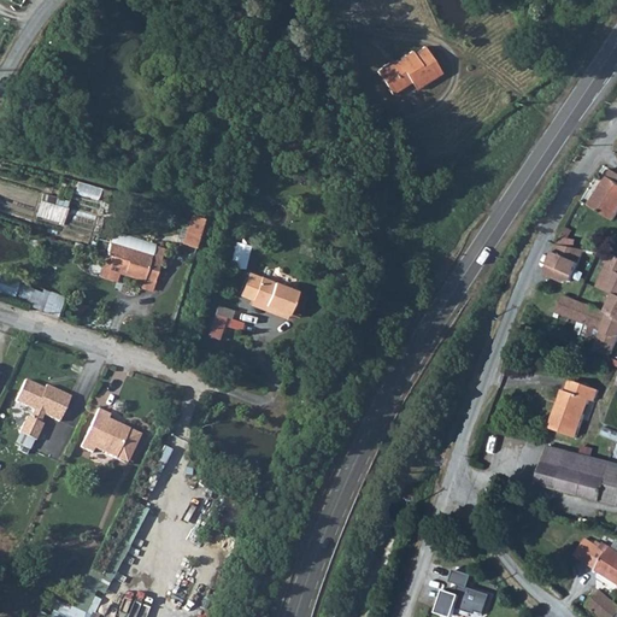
[(391,64),(389,63),(377,71),(392,95),(411,82),(425,74),(430,81),(442,74),(425,47),(415,54),(412,51),(391,64)]
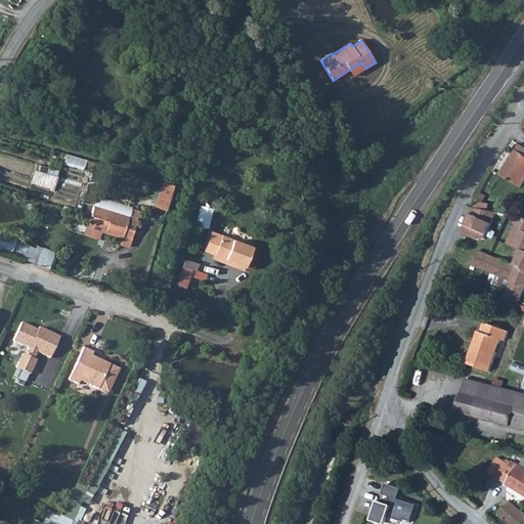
[(365,69),(361,62),(349,70),(353,77),(365,69)]
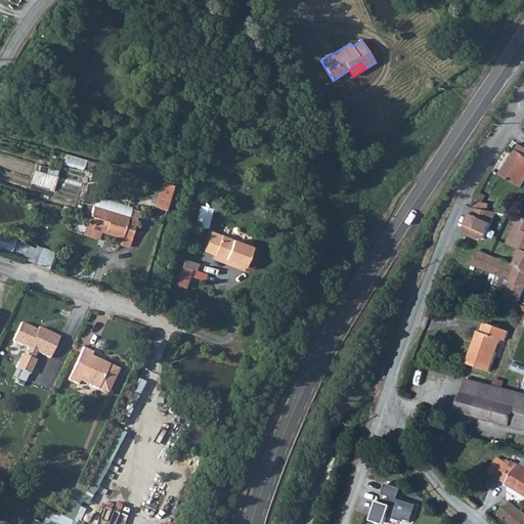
[(523,147),(518,144),(499,175),(521,187),(523,182),(523,147)]
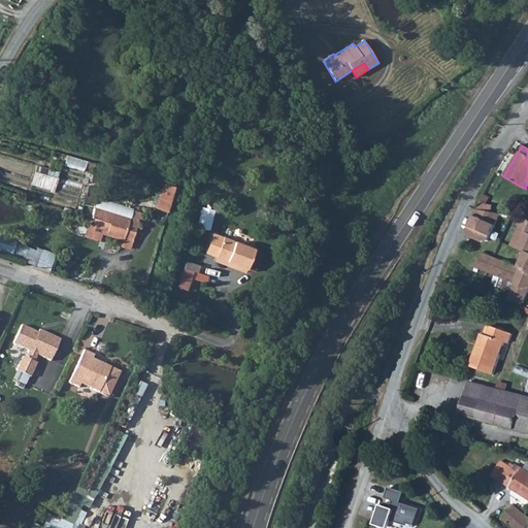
[(68,156),(66,168),(86,172),(89,161),(68,156)]
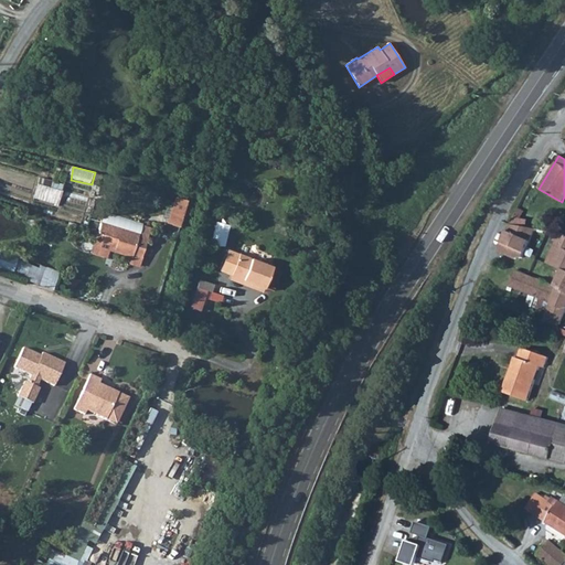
[(62,182),(38,176),(32,196),(56,203),(62,182)]
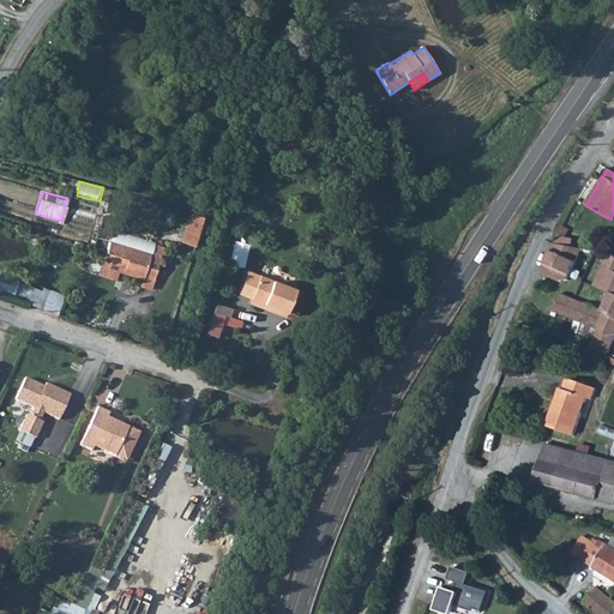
[(191,216),(181,245),(194,248),(203,220),(191,216)]
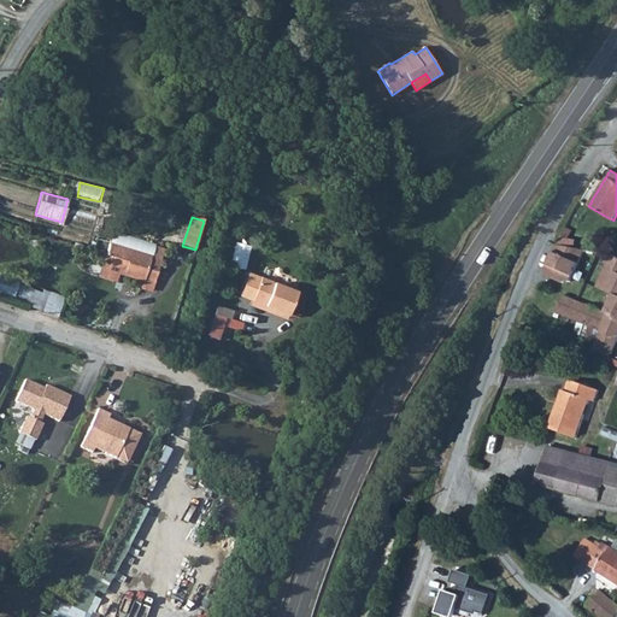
[(559,246),(573,250),(575,240),(566,239),(566,235),(563,233),(556,246),(559,246)]
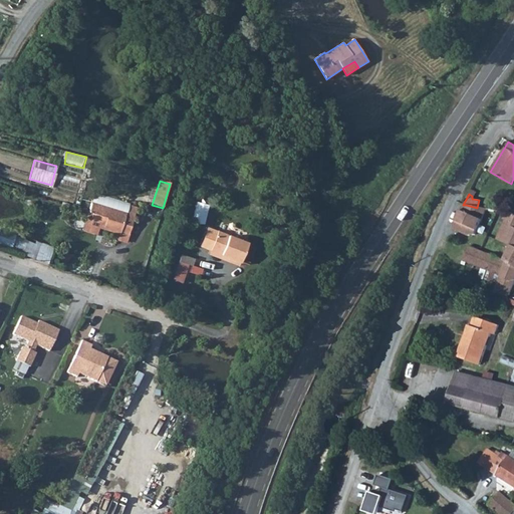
[(118,235),(119,233),(127,235),(134,217),(89,204),(83,225),(97,229),(99,225),(102,226),(103,230),(118,235)]
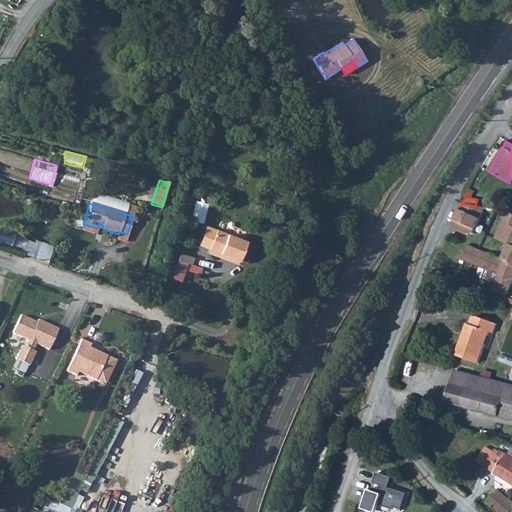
[(461,211),(459,210),(453,229),(467,234),(476,236),(484,208),(475,207),(464,204),(461,211)]
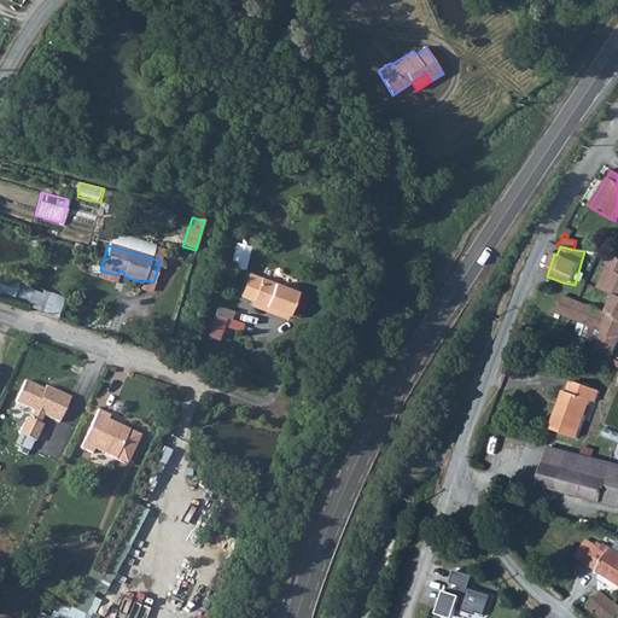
[(617,296),(617,258),(607,256),(606,264),(608,266),(602,289),(617,297),(617,296)]
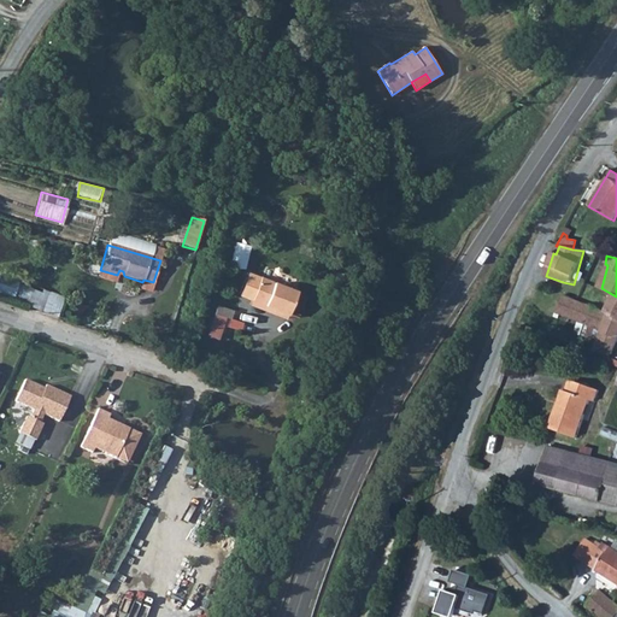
[(0,293),(12,298),(18,280),(0,272),(0,293)]
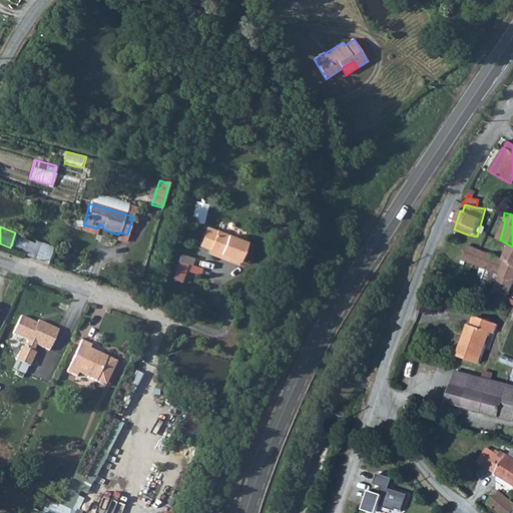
[(199,246),(209,249),(215,231),(206,228),(199,246)]
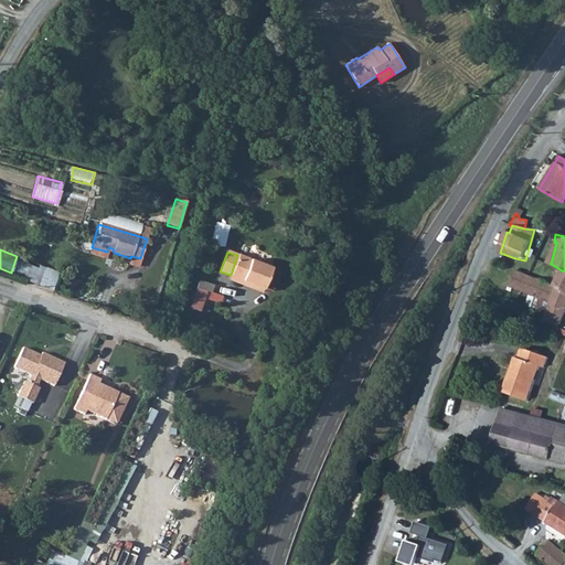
[(272,267),(237,255),(231,275),(231,276),(264,288),(272,267)]
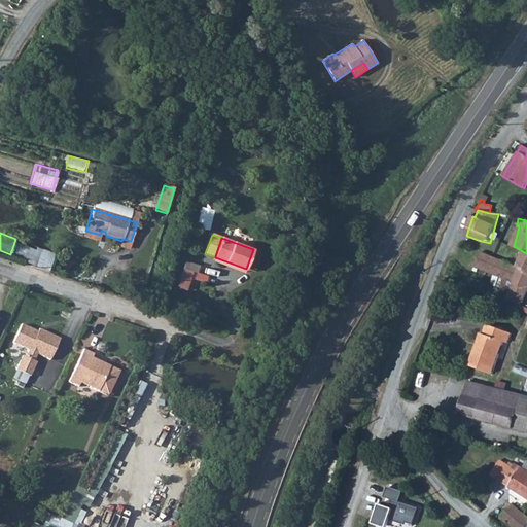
[(129,249),(131,241),(123,239),(121,241),(120,247),(129,249)]
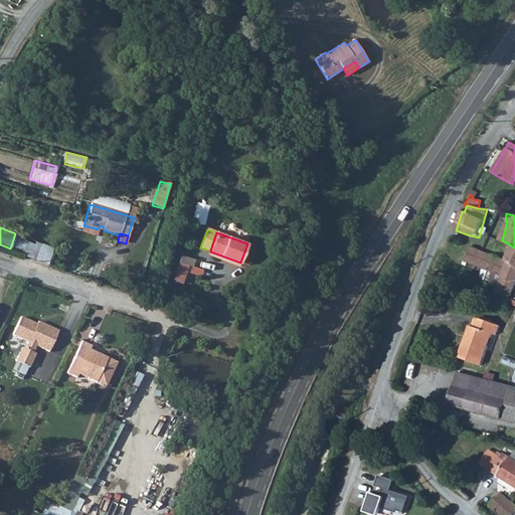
[(22,255),(35,260),(40,246),(26,241),(22,255)]
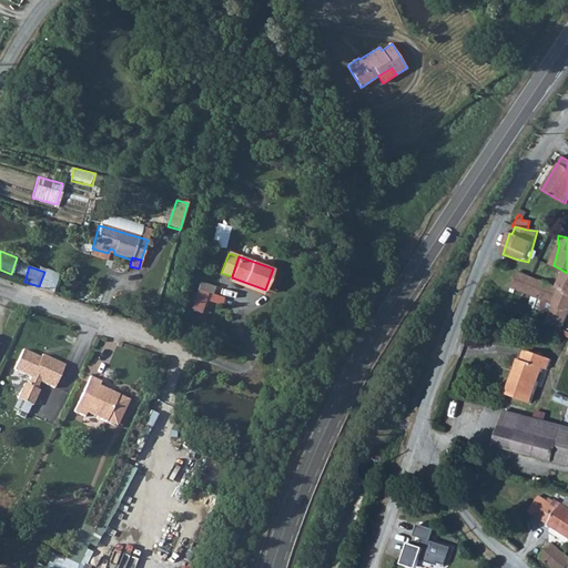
[(44,272),(39,286),(52,291),(60,272),(46,266),(44,272)]
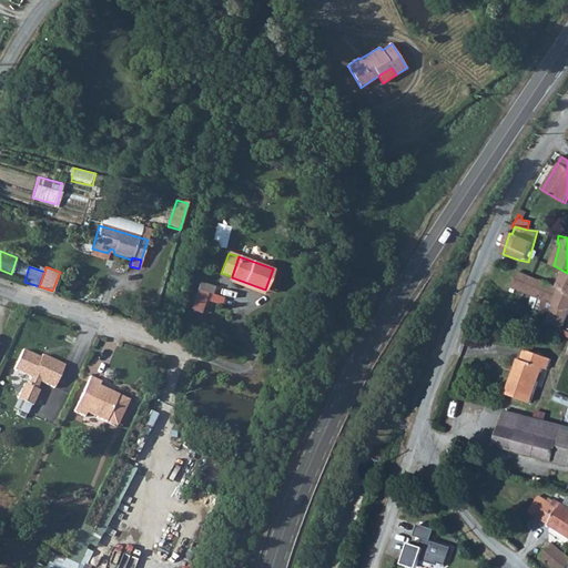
[(548,322),(564,327),(567,316),(567,272),(567,273),(560,290),(563,290),(556,306),(548,322)]
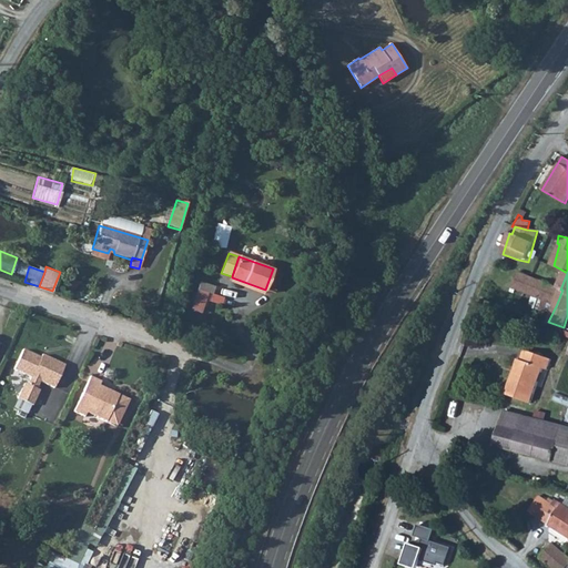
[(521,274),(515,290),(556,306),(563,290),(560,290),(521,274)]
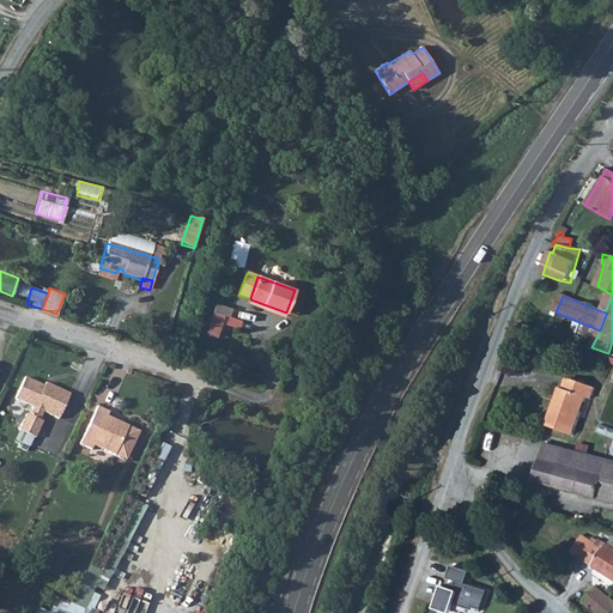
[(219,339),(231,308),(219,304),(207,334),(219,339)]
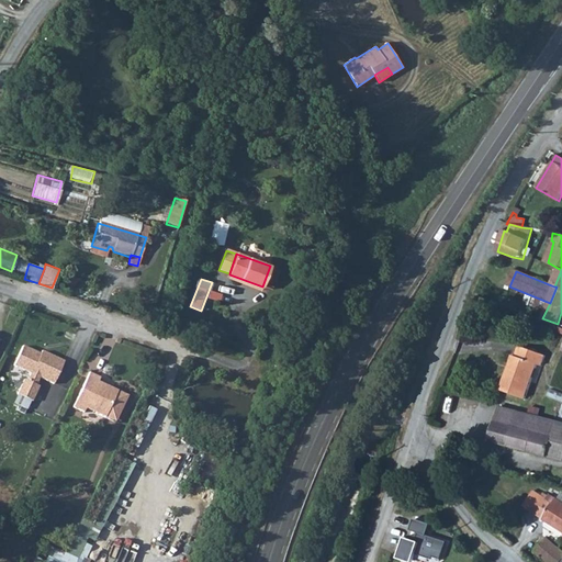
[(540,322),(555,328),(558,324),(542,318),(540,322)]
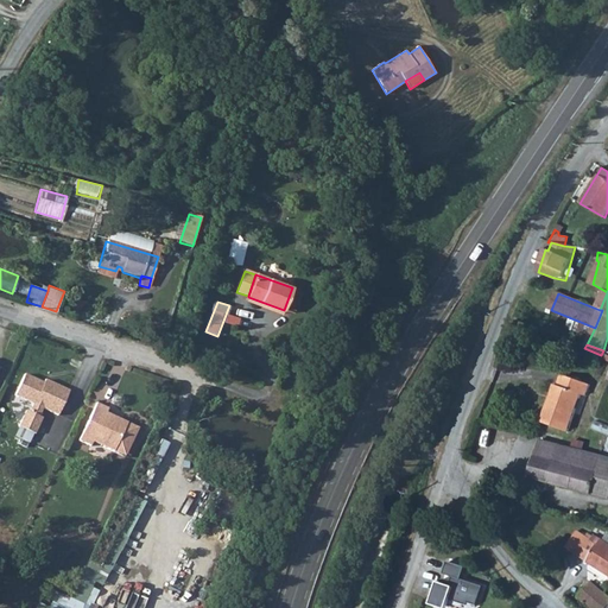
[(45,406),(59,412),(70,388),(46,378),(45,380),(26,372),(17,393),(35,401),(31,409),(29,407),(21,424),(37,431),(44,416),(42,413),(45,406)]
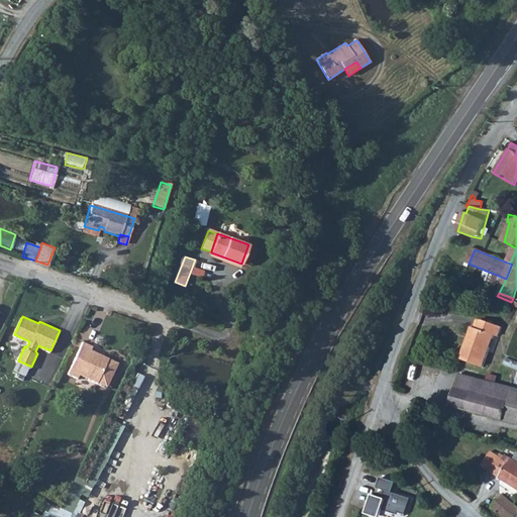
[(496,336),(499,327),(476,319),(472,328),(470,327),(458,358),(482,367),(493,335),(496,336)]
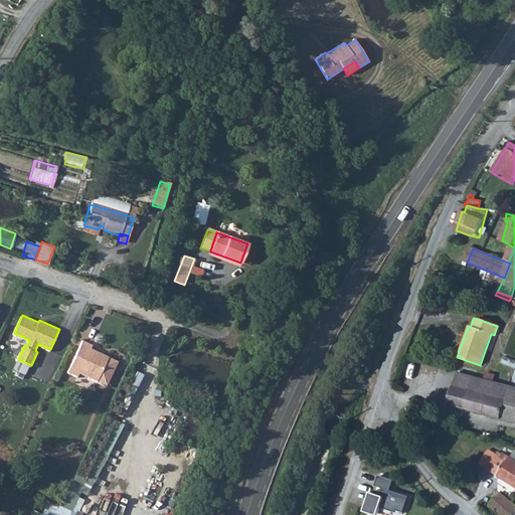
[(112,375),(118,360),(92,348),(93,345),(83,340),(68,371),(77,375),(79,372),(97,380),(102,371),(112,375)]
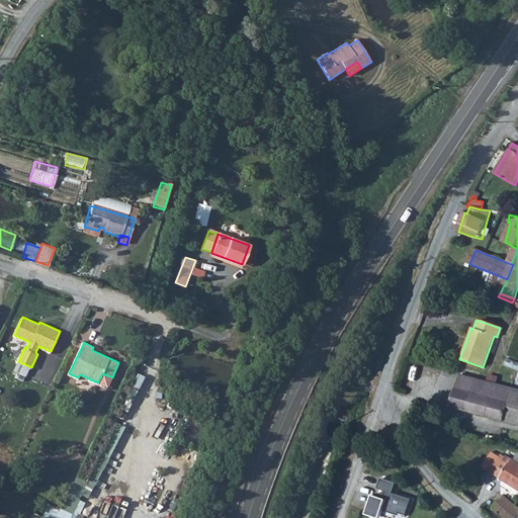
[(107,386),(112,377),(102,373),(97,382),(107,386)]
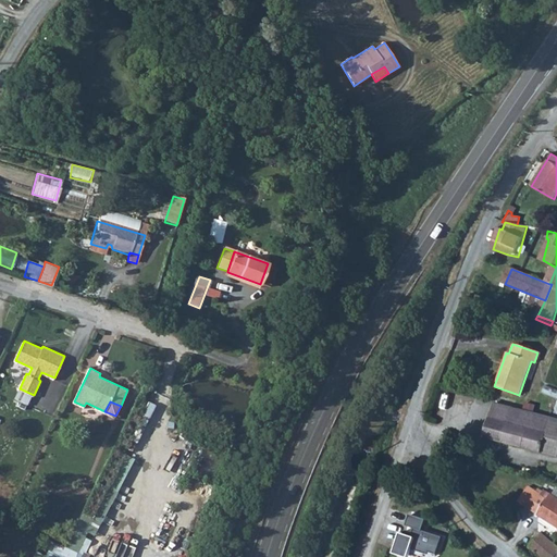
[(556,457),(556,422),(494,404),(484,437),(556,457)]
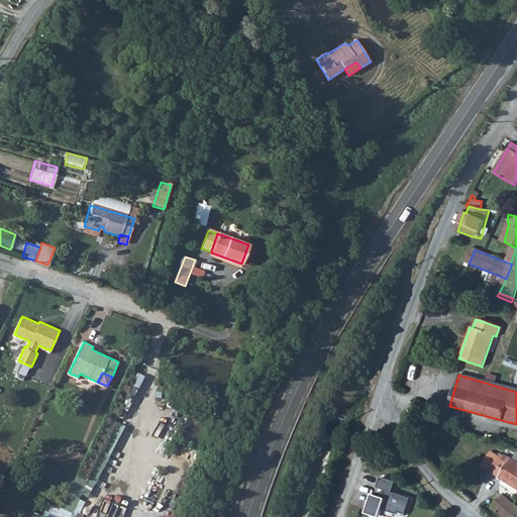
[(516,488),(516,468),(492,452),(483,468),(516,488)]
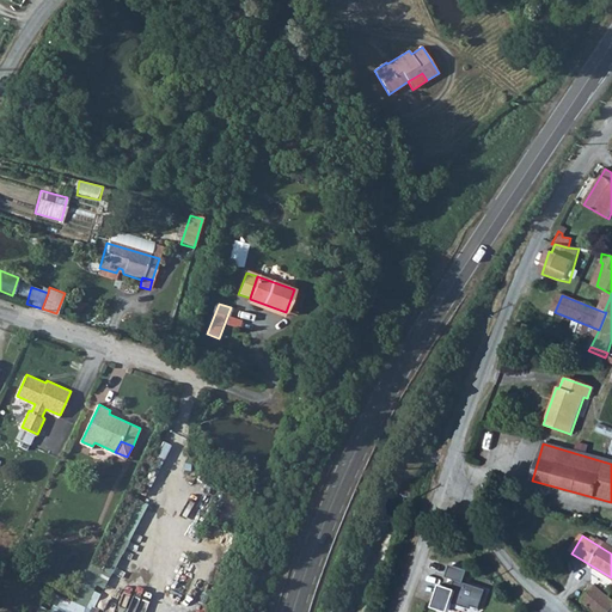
[(433,576),(420,611),(485,611),(488,607),(454,595),(458,586),(433,576)]
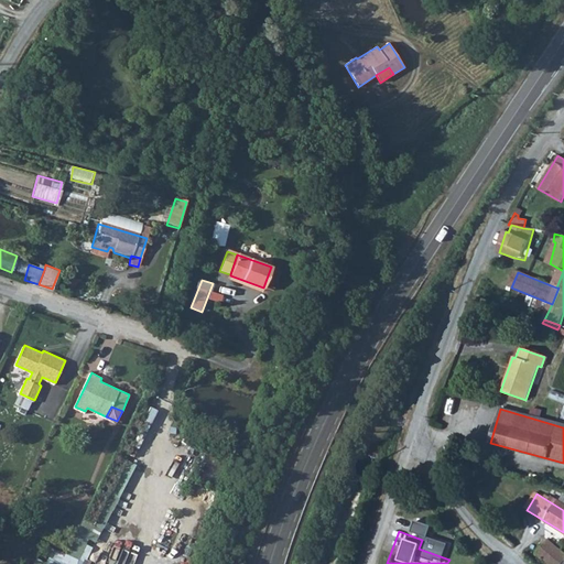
[(563,552),(550,541),(538,556),(546,563),(561,563),(563,562),(563,552)]
